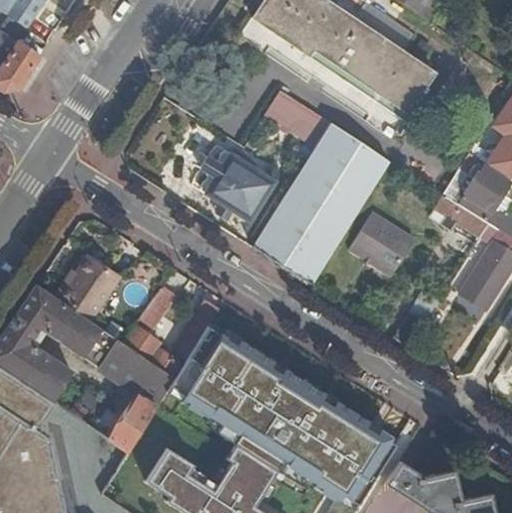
[(394,139),(436,74),(403,52),(325,0),(267,0),(254,20),(243,37),(394,139)]
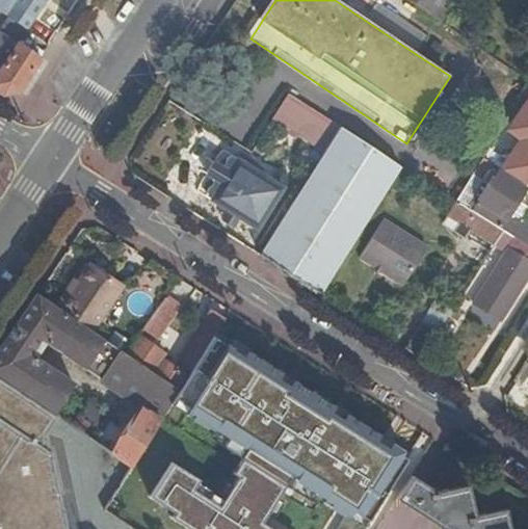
[(411,0),(439,19),(449,0),(411,0)]
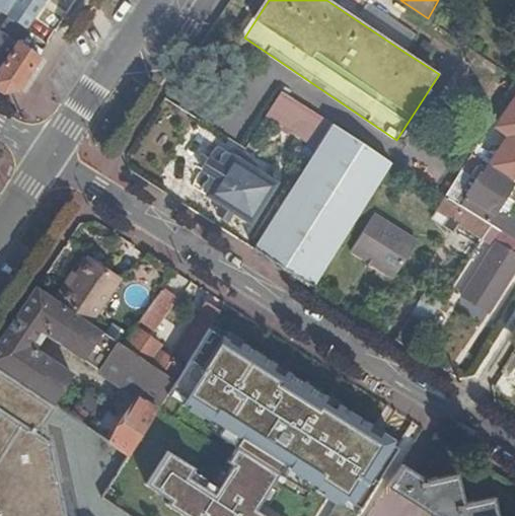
[(19,43),(21,41),(43,54),(49,45),(7,15),(0,25),(0,30),(0,31),(19,43)]
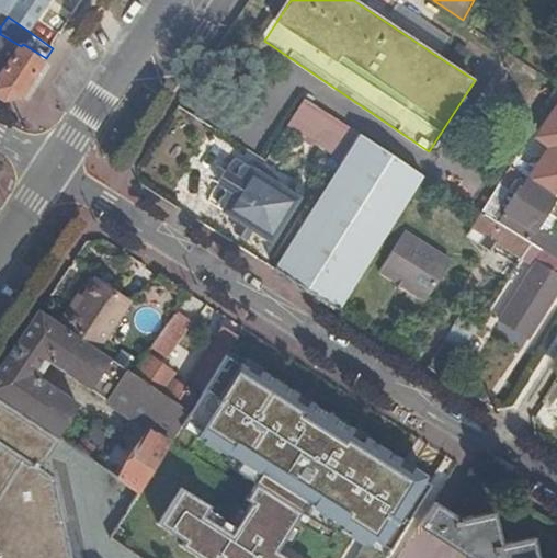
[(0,34),(0,92),(6,97),(22,93),(46,58),(23,44),(21,46),(0,34)]
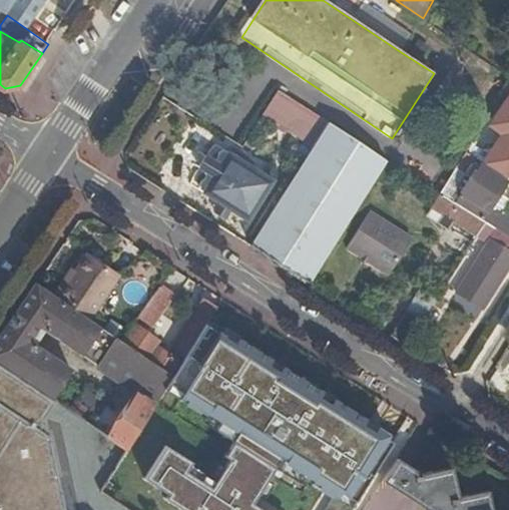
[(283,90),(267,113),(315,144),(329,120),(283,90)]
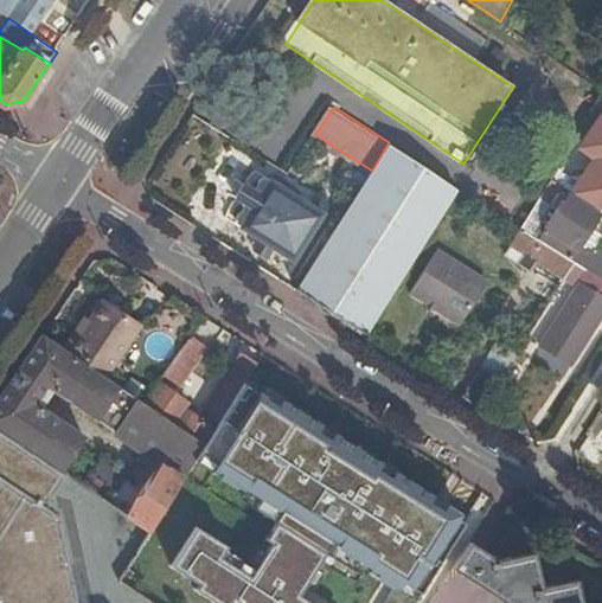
[(601,122),(584,147),(601,158),(601,122)]
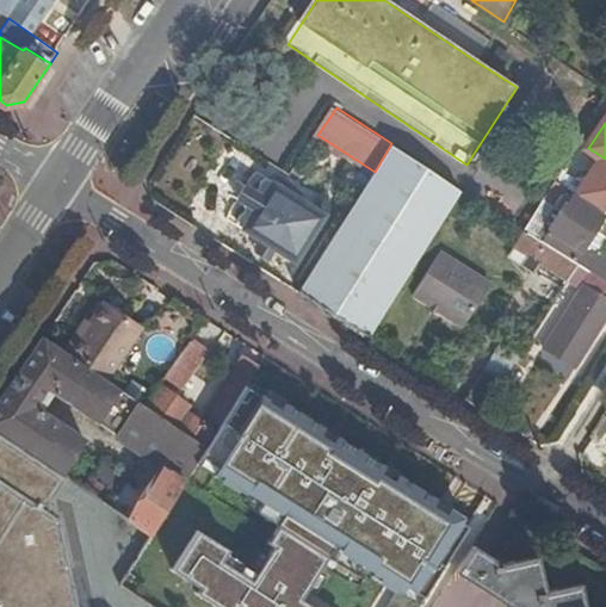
[(543,148),(550,138),(540,132),(535,142),(543,148)]
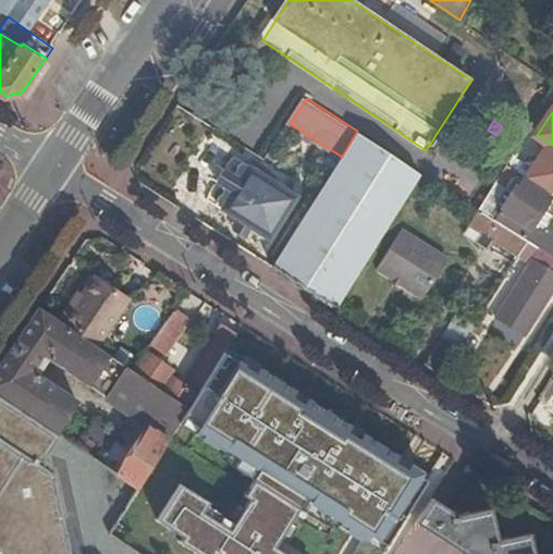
[(342,157),(320,192),(273,268),(338,307),(420,172),(357,131),(342,157)]
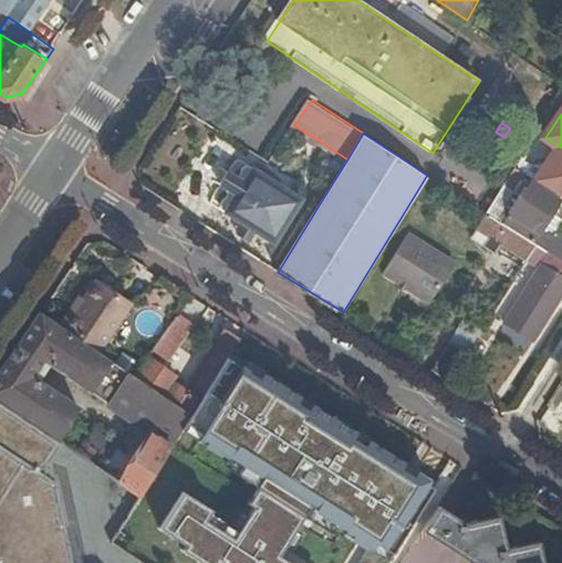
[(523,171),(516,166),(487,211),(489,212),(495,217),(523,171)]
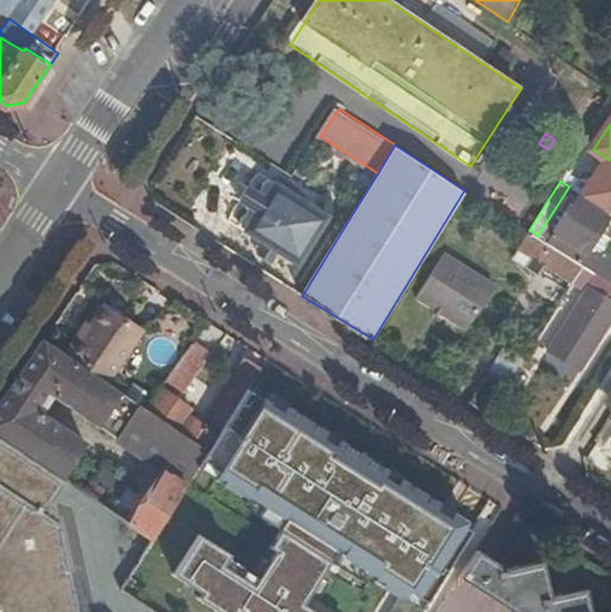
[(274,183),(243,229),(254,235),(284,189),(274,183)]
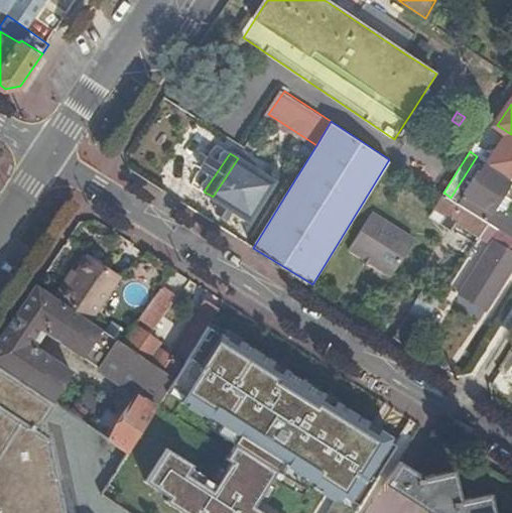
[(276,183),(238,158),(213,197),(250,221),(276,183)]
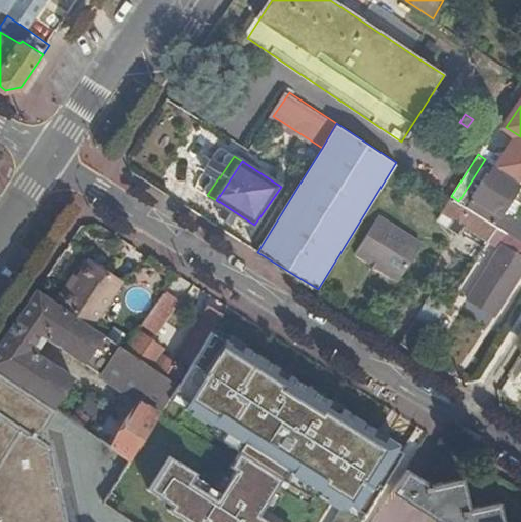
[(471,200),(479,205),(475,211),(498,227),(502,228),(510,217),(503,212),(519,185),(491,167),(471,200)]
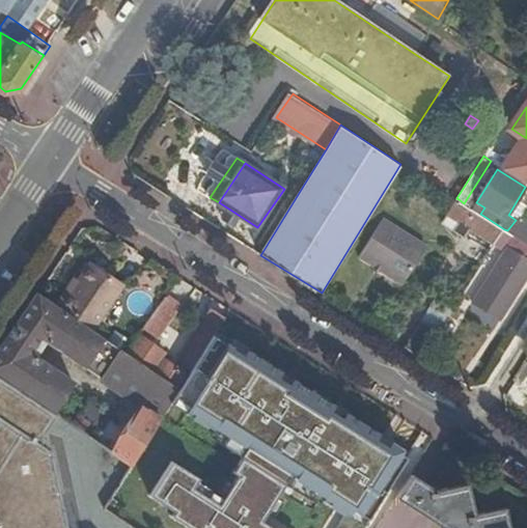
[(468,234),(472,227),(496,242),(504,229),(480,214),(464,203),(459,199),(450,214),(461,220),(456,228),(468,234)]
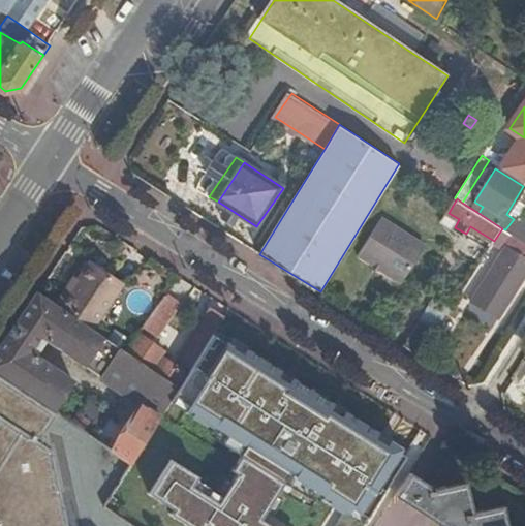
[(524,219),(522,218),(512,234),(524,242),(524,219)]
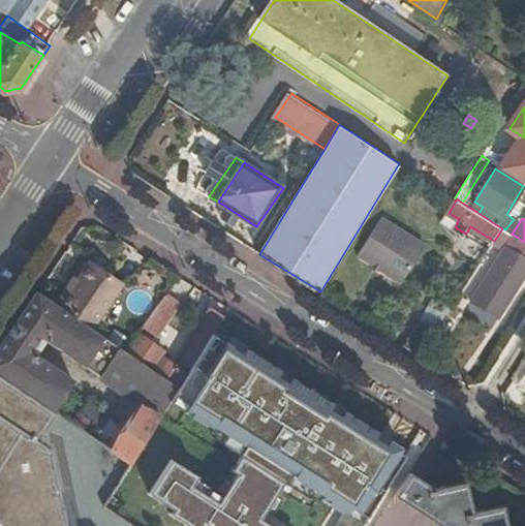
[(379,219),(357,256),(402,284),(425,246),(379,219)]
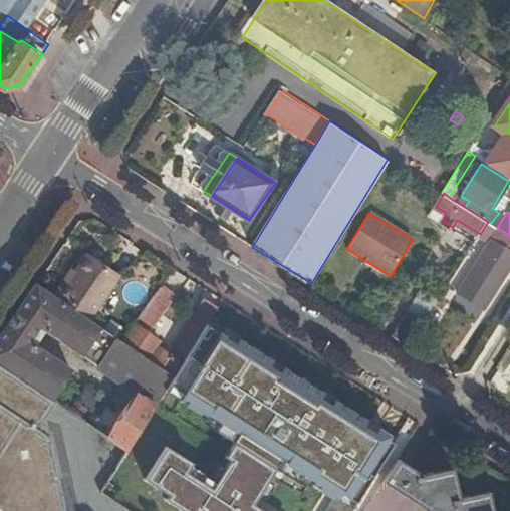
[(509,247),(493,237),(459,289),(484,304),(509,263),(509,247)]
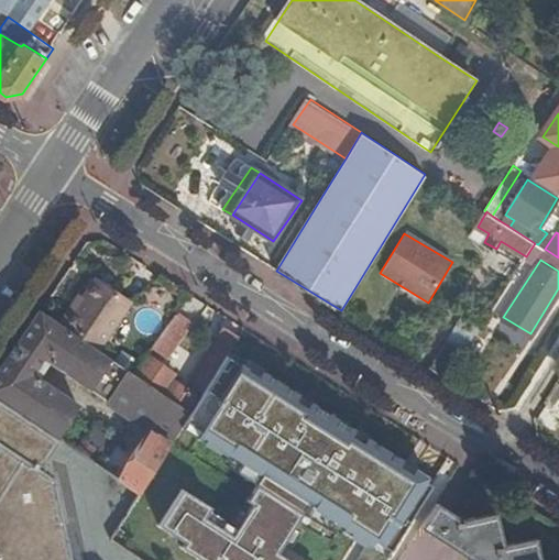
[(76,310),(70,306),(58,322),(99,351),(131,304),(97,281),(86,297),(76,310)]
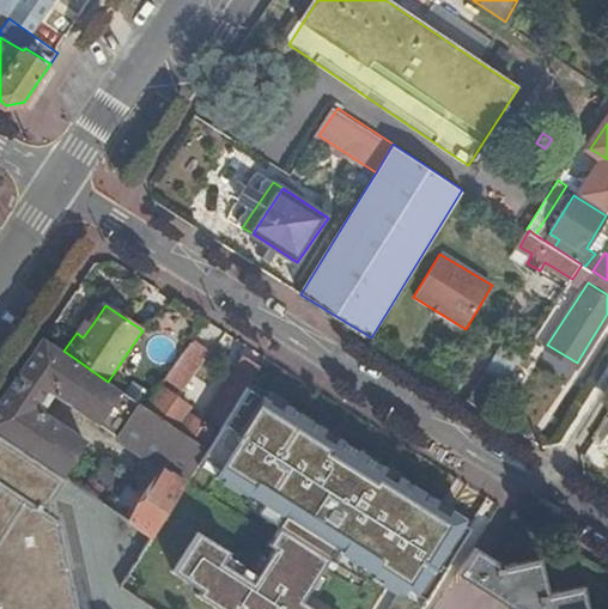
[(93,323),(86,320),(77,333),(83,338),(93,323)]
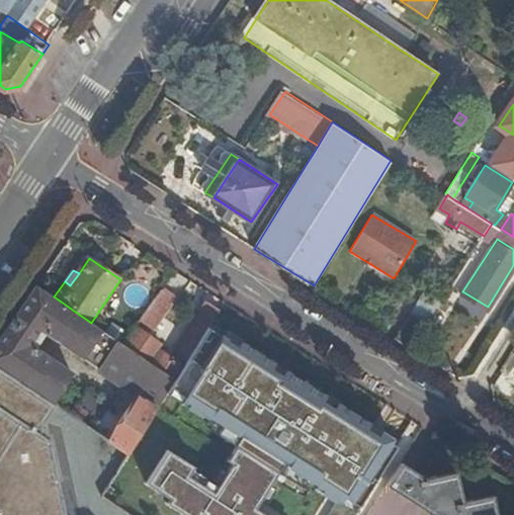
[(40,330),(137,397),(109,439),(130,453),(135,445),(143,433),(171,392),(177,381),(125,346),(106,333),(91,323),(54,296),(38,286),(10,329),(12,330),(0,348),(0,366),(53,402),(73,370),(31,343),(40,330)]
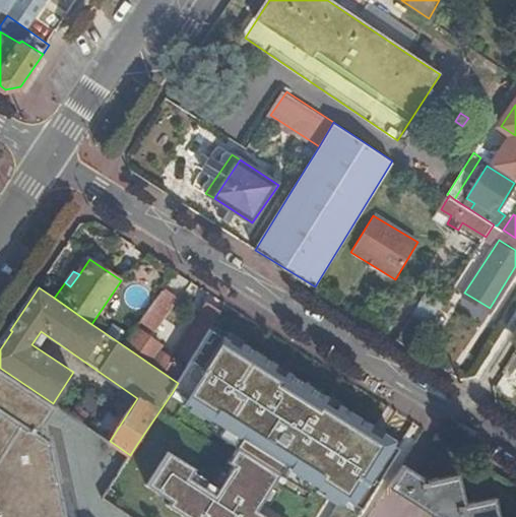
[(176,303),(163,294),(148,315),(162,323),(176,303)]
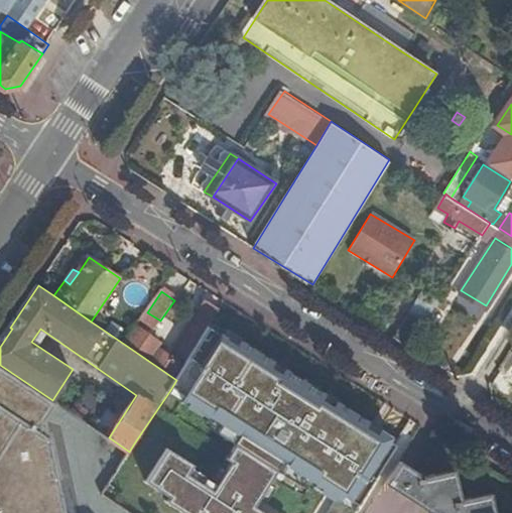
[(435,309),(417,298),(394,337),(412,348),(435,309)]
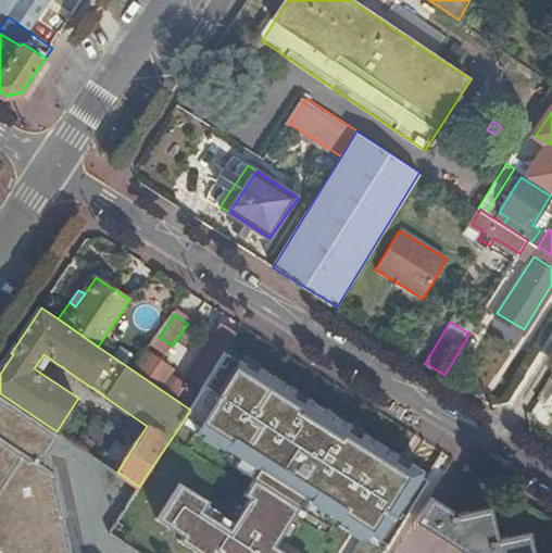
[(200,388),(235,332),(220,323),(185,378),(200,388)]
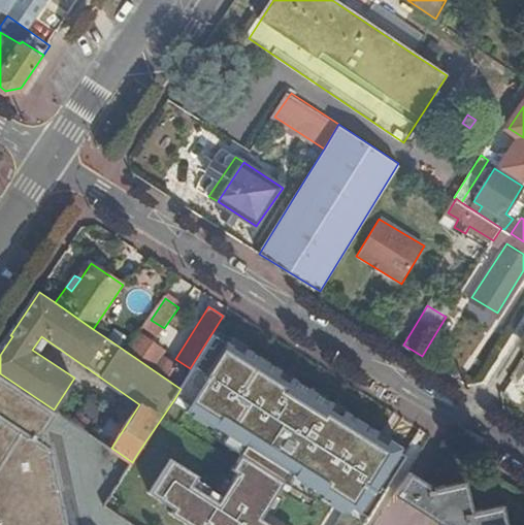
[(135,342),(117,328),(108,339),(128,353),(135,342)]
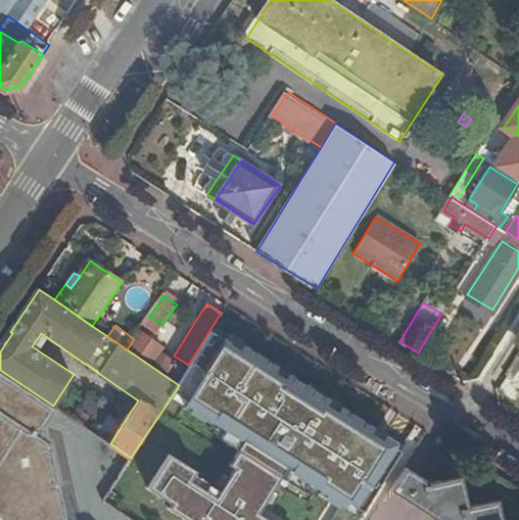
[(134,339),(127,349),(179,385),(189,370),(162,353),(166,348),(140,331),(134,339)]
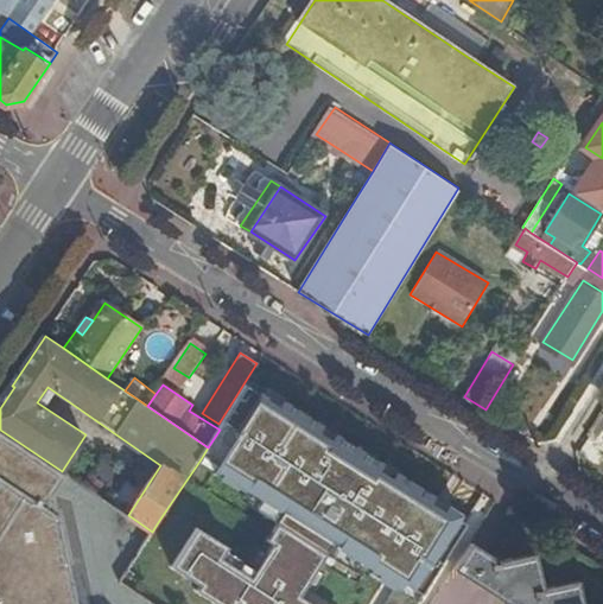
[(420,603),(470,523),(247,385),(220,430),(208,447),(201,459),(219,471),(214,479),(237,494),(241,489),(285,515),(243,582),(217,565),(224,553),(191,532),(166,574),(194,591),(189,598),(198,603),(305,603),(302,602),(331,555),(394,595),(388,603),(420,603)]
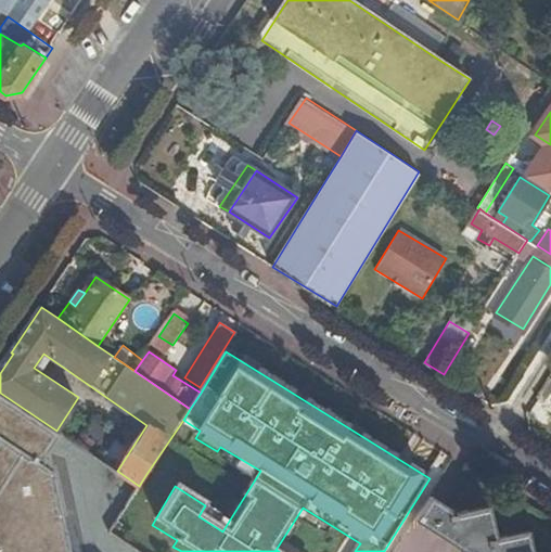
[(69,551),(46,445),(0,414),(0,551),(69,551)]
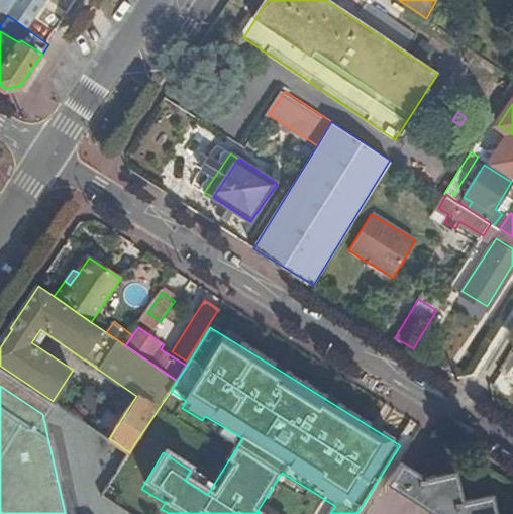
[(404,464),(393,482),(444,513),(496,513),(491,495),(463,501),(454,472),(428,478),(404,464)]
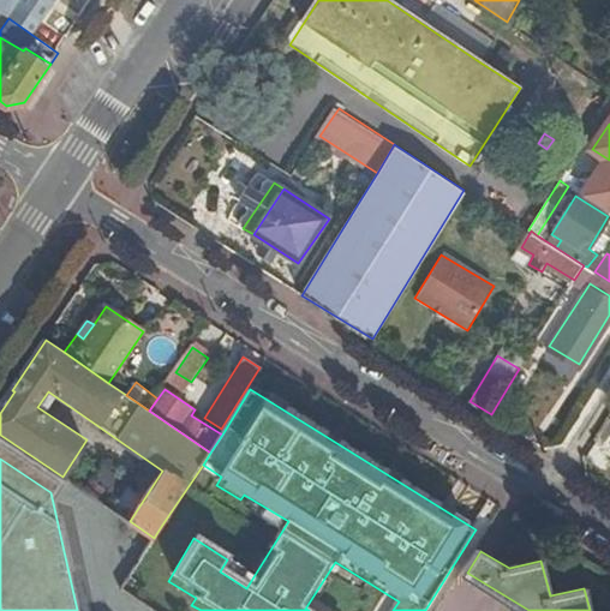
[(528,610),(467,573),(462,580),(513,610),(528,610)]
